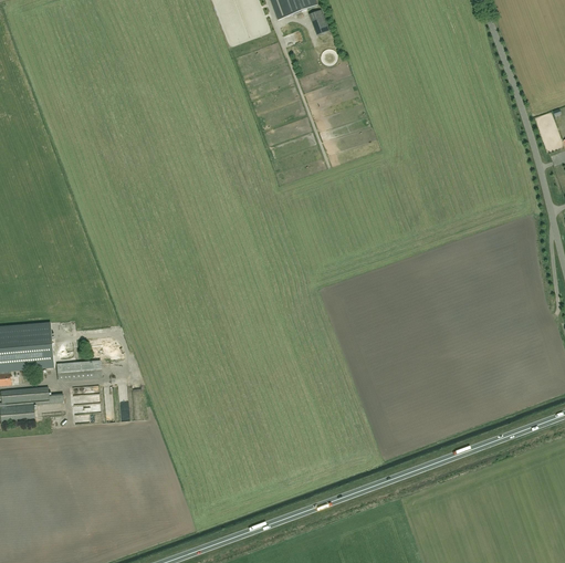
[(270,0),(278,18),(316,3),(315,0),(270,0)]
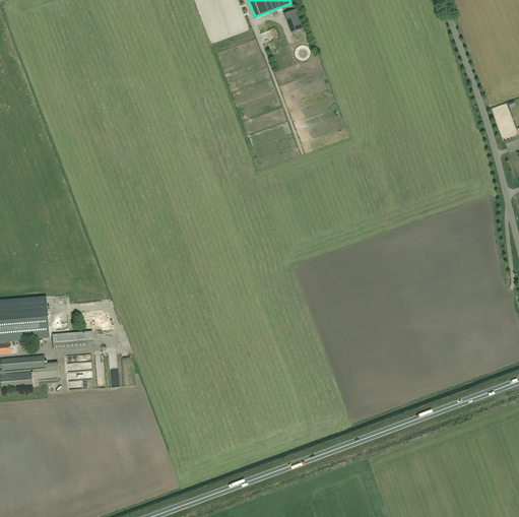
[(295,6),(282,11),(290,29),(302,25),(295,6)]
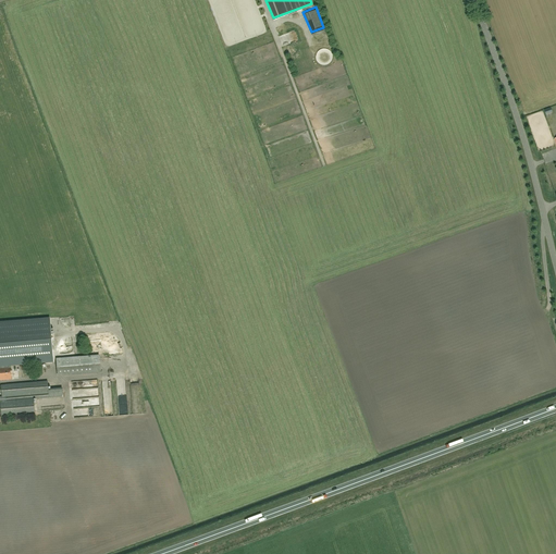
[(294,28),(281,33),(285,42),(298,37),(294,28)]
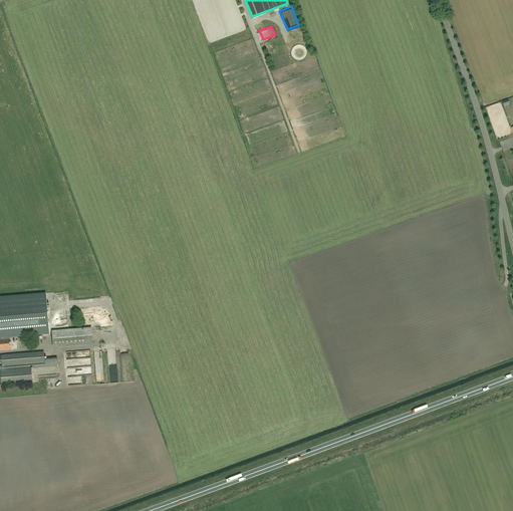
[(0,333),(9,333),(21,332),(48,330),(45,291),(0,295),(0,333)]
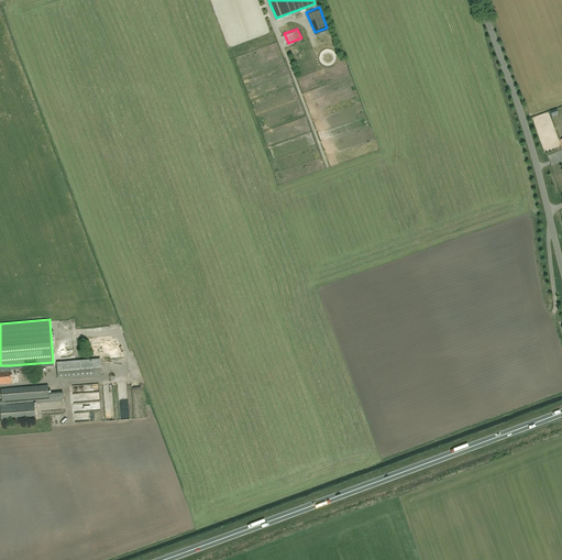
[(56,360),(58,376),(98,374),(96,357),(83,358),(56,360)]
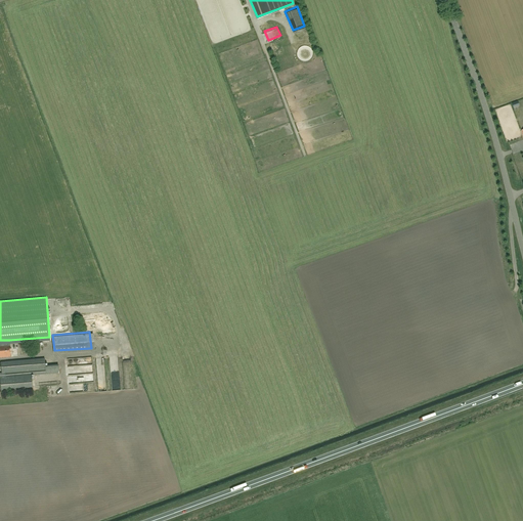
[(9,340),(0,340),(0,354),(10,353),(9,340)]
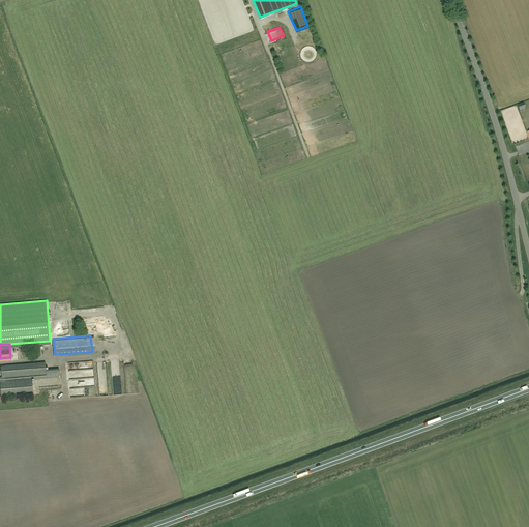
[(31,377),(46,375),(45,360),(0,363),(1,374),(0,374),(0,387),(1,394),(32,392),(31,377)]
